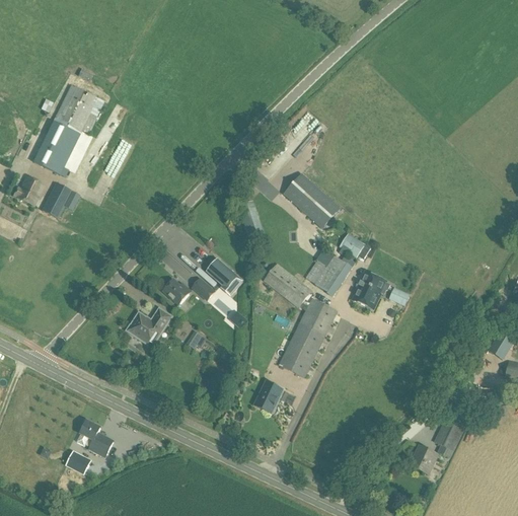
[(80,68),(77,75),(89,81),(92,73),(80,68)]
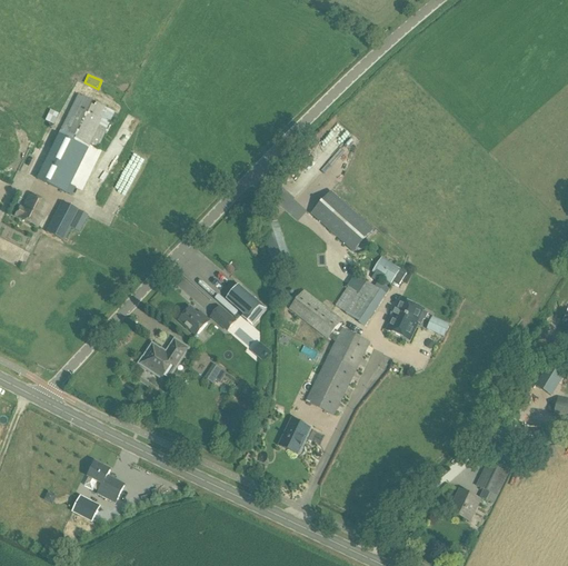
[(77,91),(57,132),(87,147),(89,142),(97,127),(106,107),(77,91)]
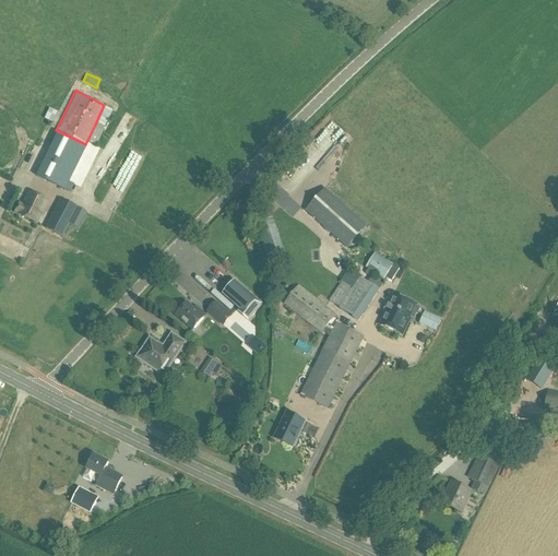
[(95,125),(87,140),(95,144),(103,128),(111,108),(104,105),(95,125)]
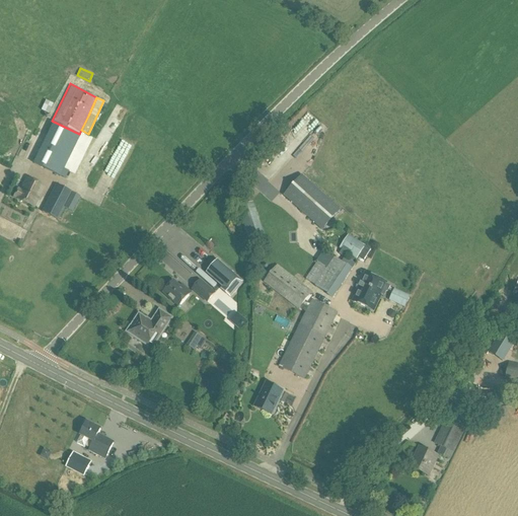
[(251,165),(264,176),(316,121),(305,109),(251,165)]
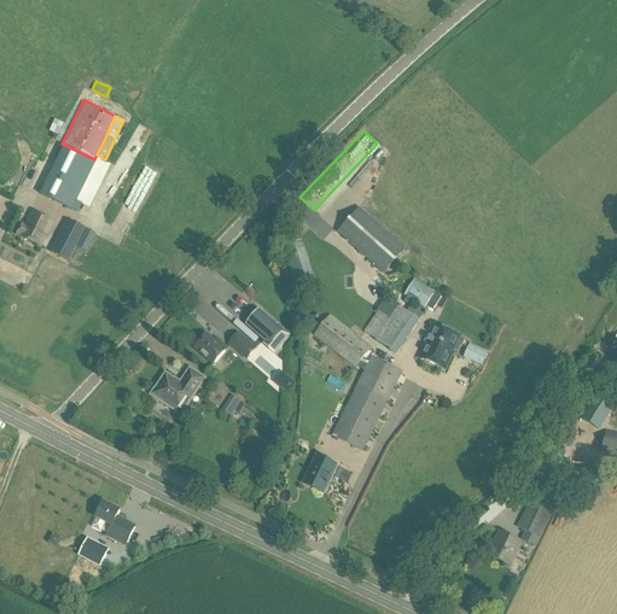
[(62,144),(38,192),(70,208),(76,210),(81,200),(75,198),(85,177),(94,159),(62,144)]
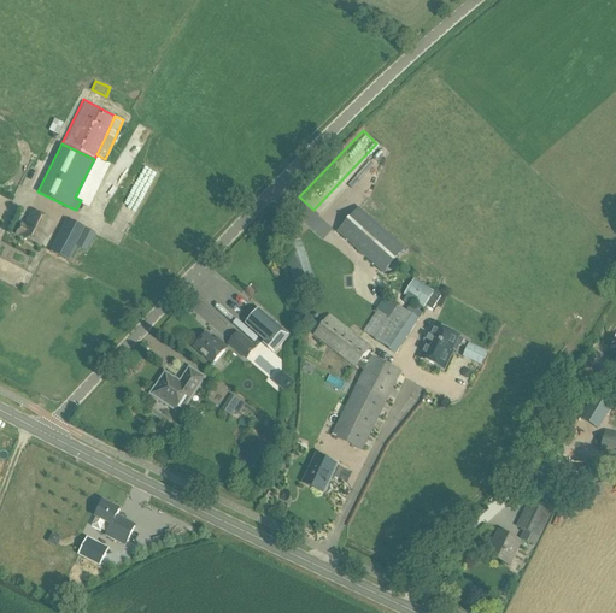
[(140,160),(115,210),(127,217),(153,166),(140,160)]
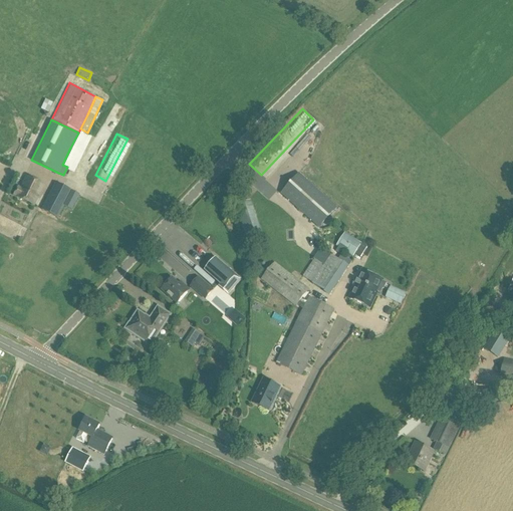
[(298,172),(280,192),(317,225),(336,205),(298,172)]
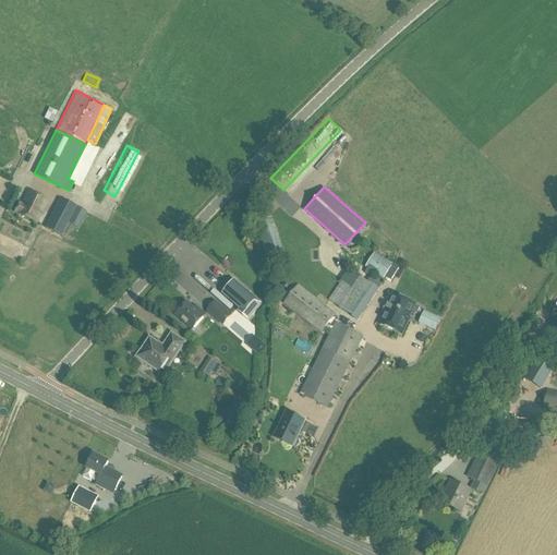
[(17,201),(13,209),(36,220),(46,198),(27,189),(21,202),(17,201)]
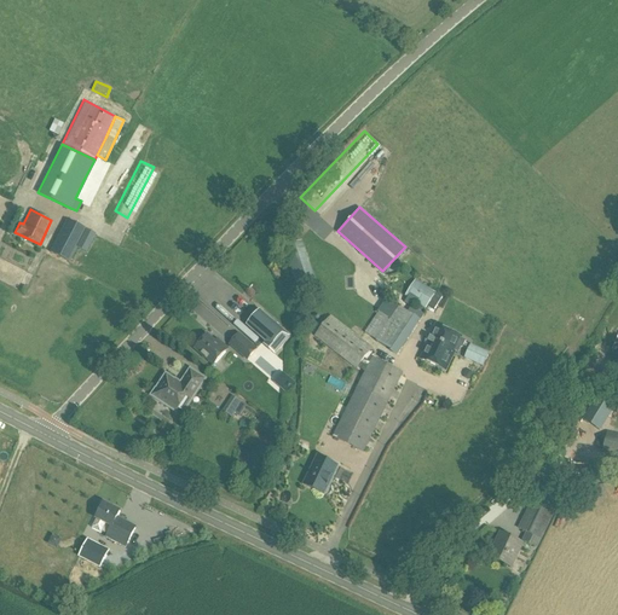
[(65,216),(48,250),(69,260),(78,245),(86,227),(65,216)]
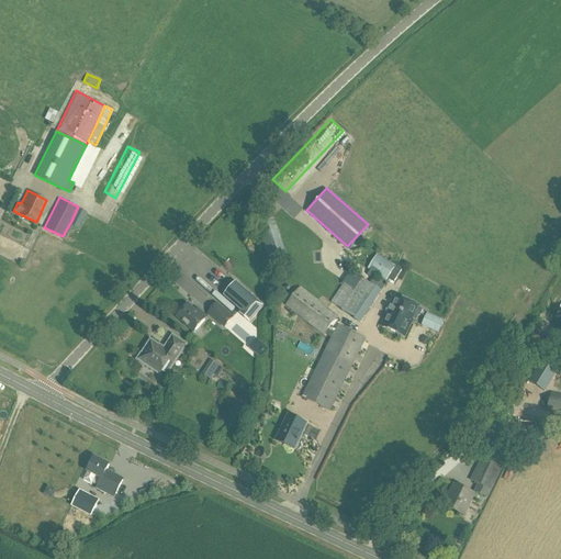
[(78,207),(70,223),(78,226),(86,211),(78,207)]
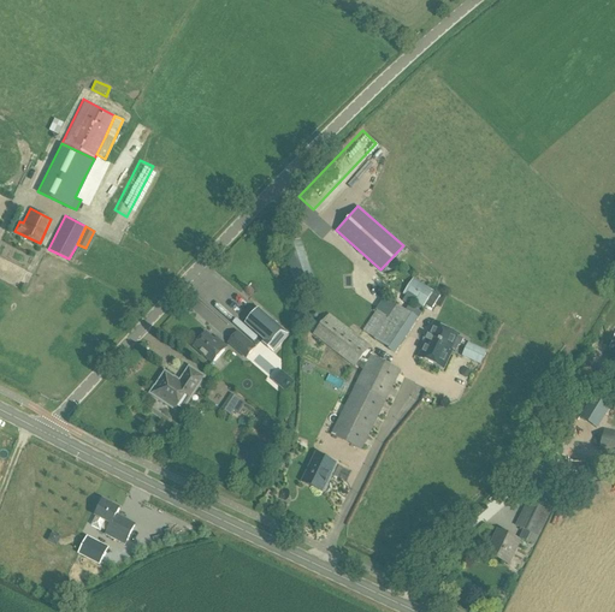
[(243,253),(247,247),(241,241),(236,247),(243,253)]
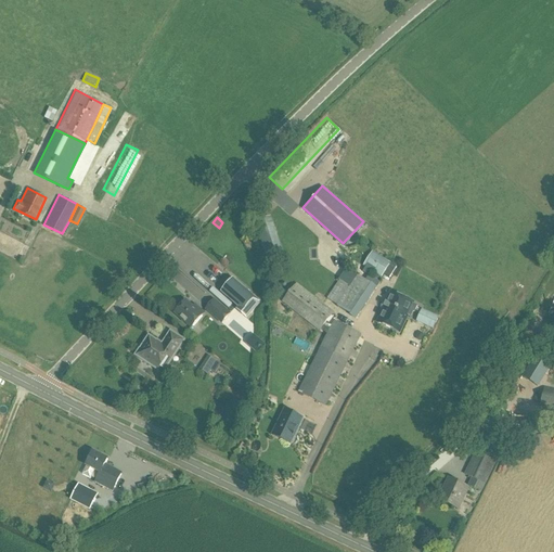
[(262,243),(271,240),(265,220),(256,223),(262,243)]
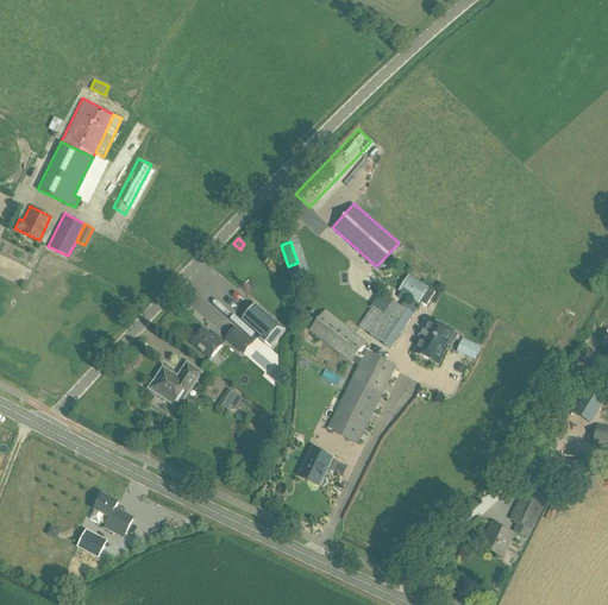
[(239,259),(250,251),(245,246),(236,254),(239,259)]
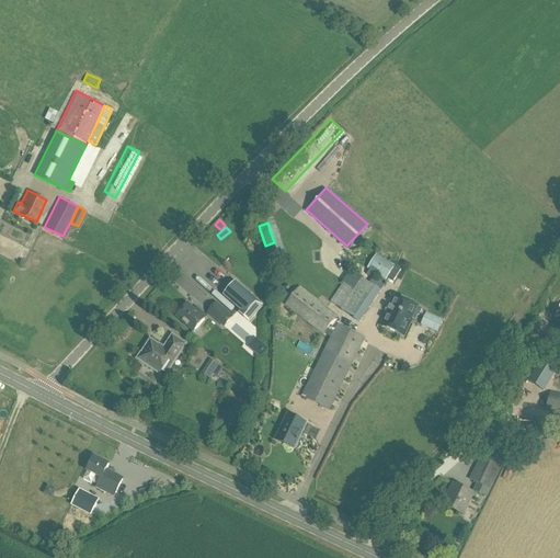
[(376,252),(367,266),(368,268),(377,273),(385,277),(387,274),(392,279),(400,266),(395,263),(376,252)]
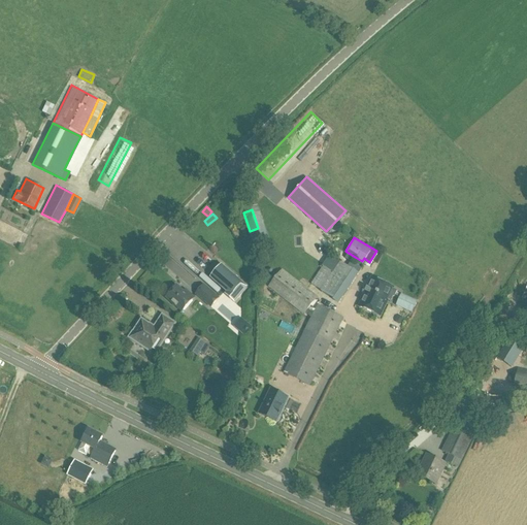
[(329,253),(309,283),(338,302),(358,272),(329,253)]
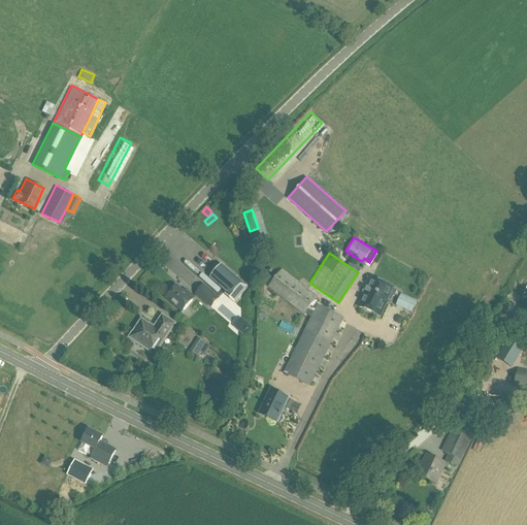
[(245,285),(220,263),(209,275),(226,290),(224,292),(233,300),(245,285)]
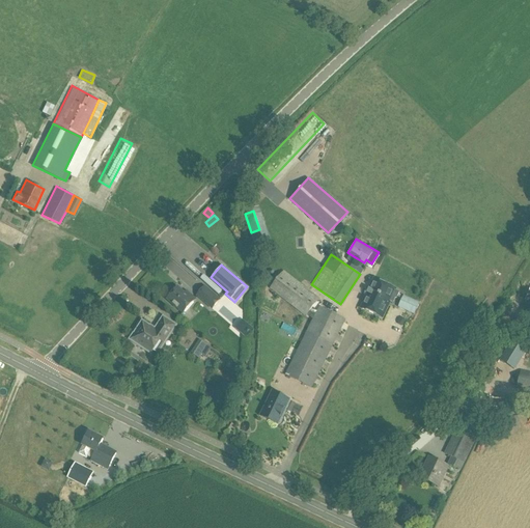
[(283,269),(270,285),(306,314),(307,312),(313,317),(285,372),(311,385),(344,318),(319,305),(322,301),(318,299),(319,297),(283,269)]
